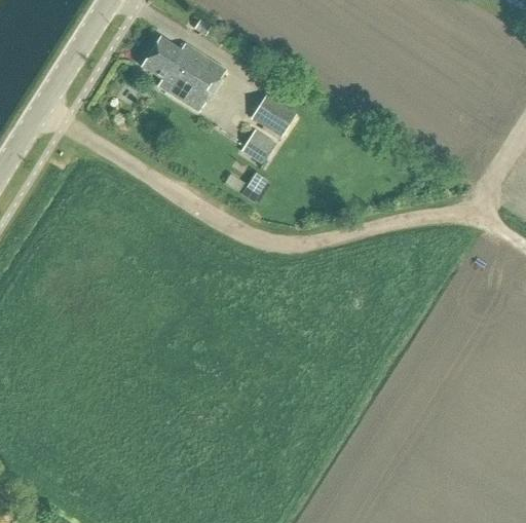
[(236,54),(242,45),(200,17),(194,27),(236,54)]
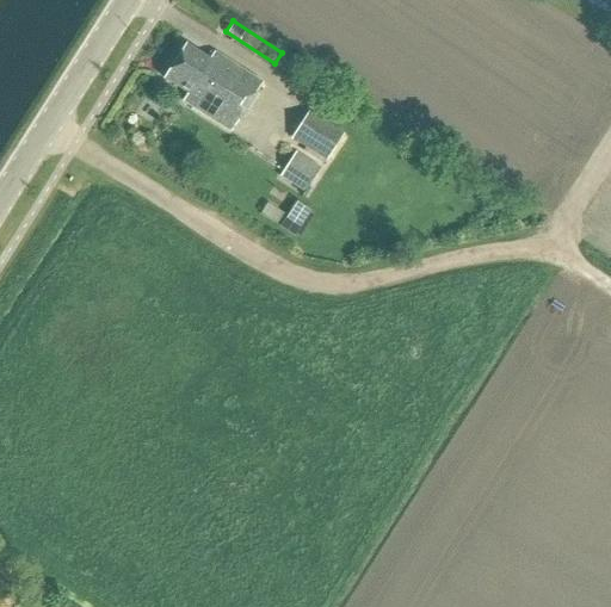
[(209,57),(185,43),(164,76),(186,92),(183,99),(230,129),(261,81),(213,50),(209,57)]
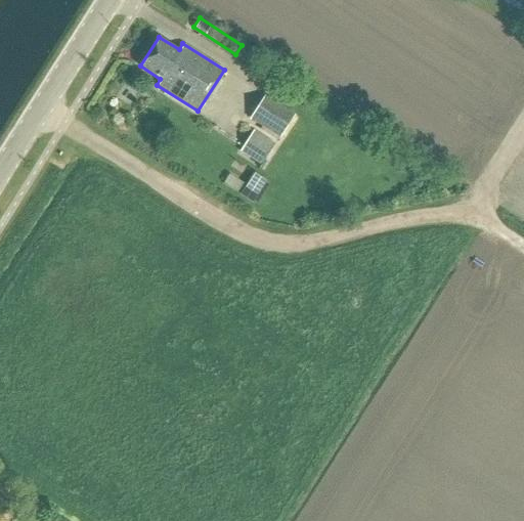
[(280,135),(296,113),(266,93),(251,116),(280,135)]
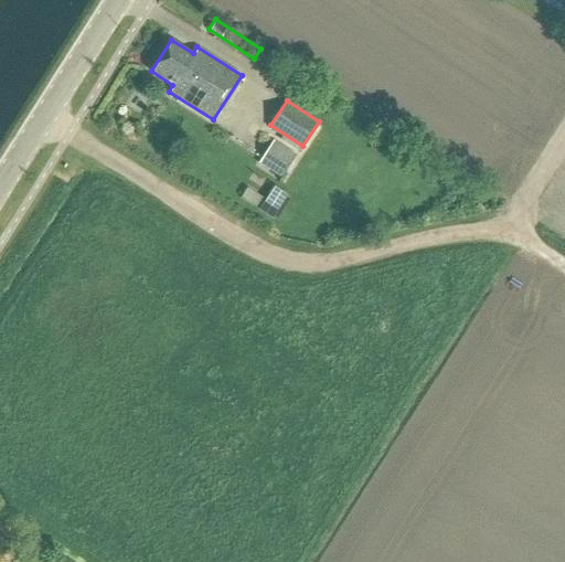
[(281,175),(296,152),(273,138),(259,160),(281,175)]
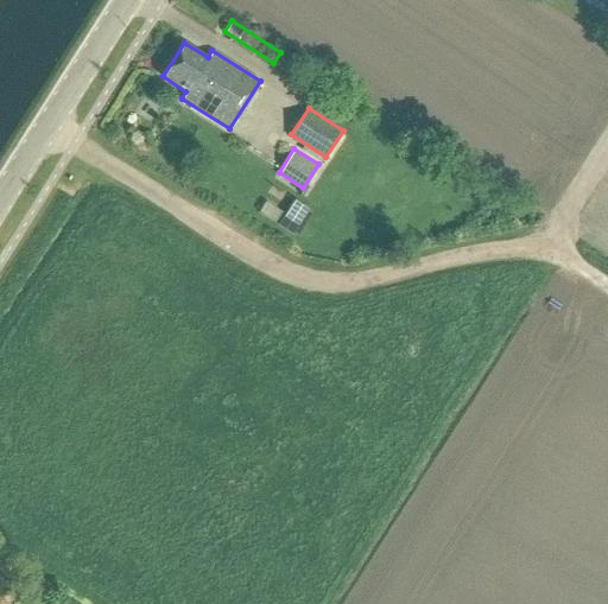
[(285,214),(278,226),(292,235),(308,210),(293,201),(285,214)]
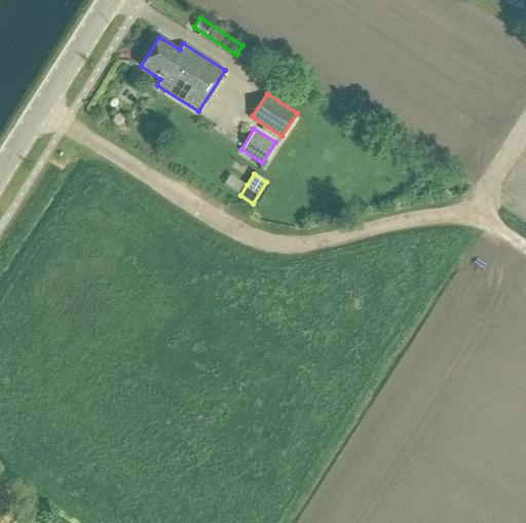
[(190,191),(205,197),(210,186),(195,181),(190,191)]
